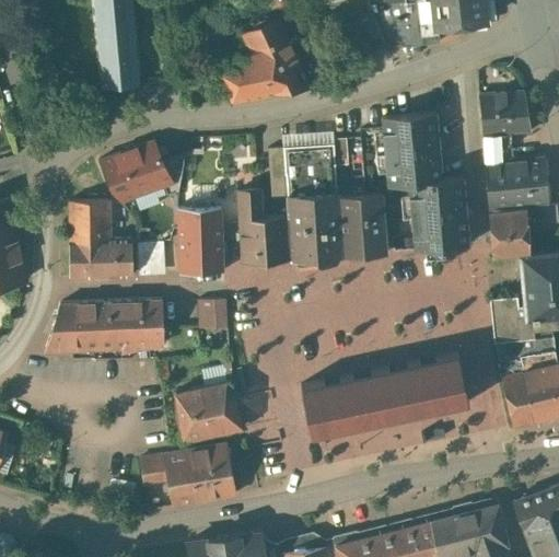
[(131,0),(95,0),(103,88),(139,84),(131,0)]
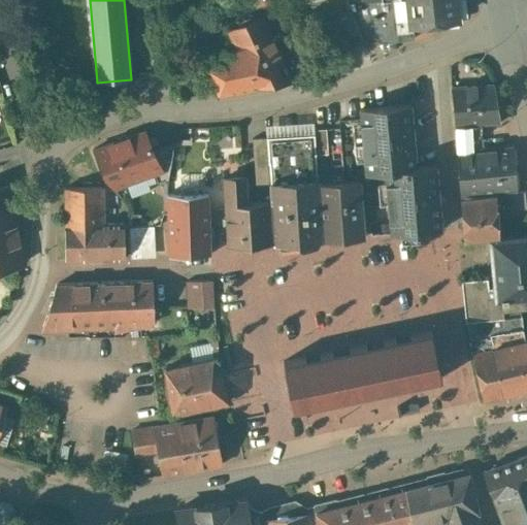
[(346,0),(327,0),(310,4),(316,28),(324,52),(363,40),(349,4),(346,0)]
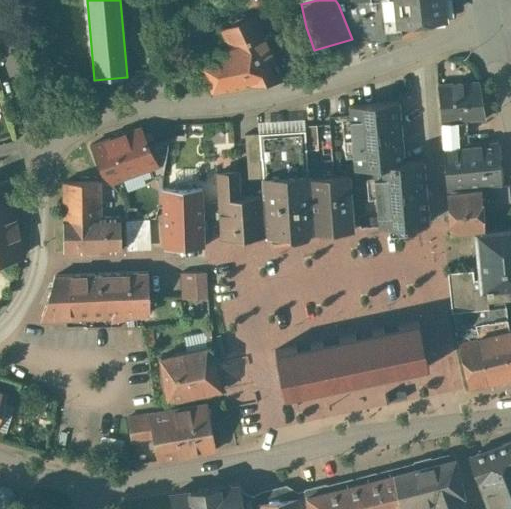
[(337,0),(338,4),(352,39),(354,43),(354,42),(366,41),(366,43),(369,42),(369,44),(402,40),(400,26),(399,26),(395,0),(337,0)]
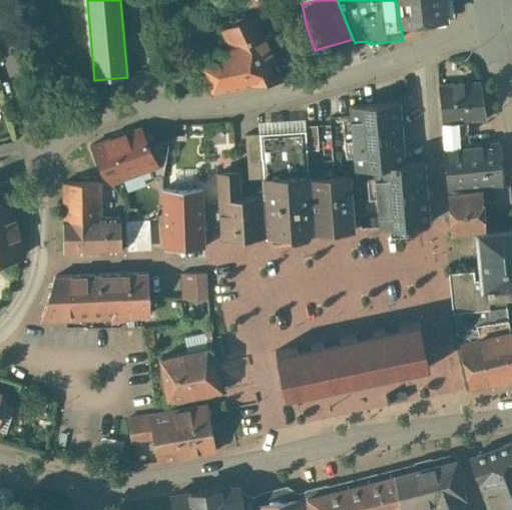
[(441,0),(396,0),(400,26),(401,26),(444,21),(441,0)]
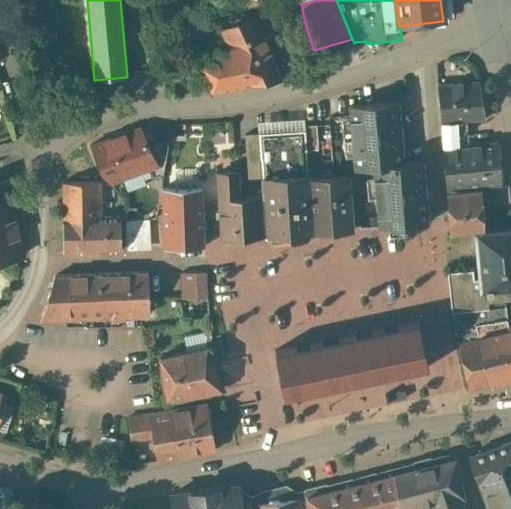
[(254,18),(223,32),(229,47),(196,62),(213,93),(250,86),(250,85),(251,84),(251,85),(282,80),(254,18)]
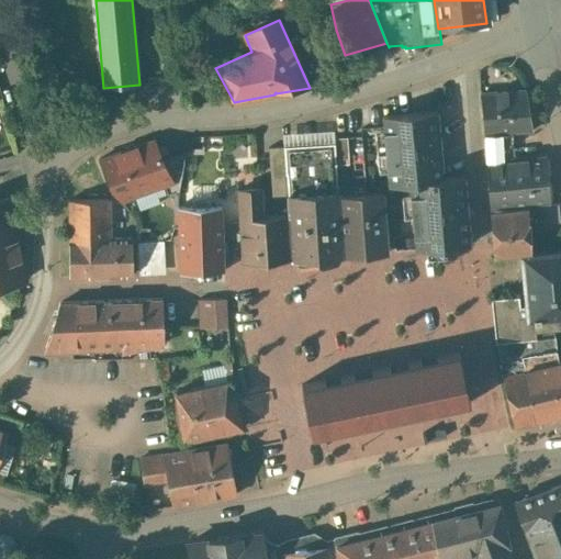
[(526,93),(481,97),(481,110),(483,136),(512,134),(533,133),(526,93)]
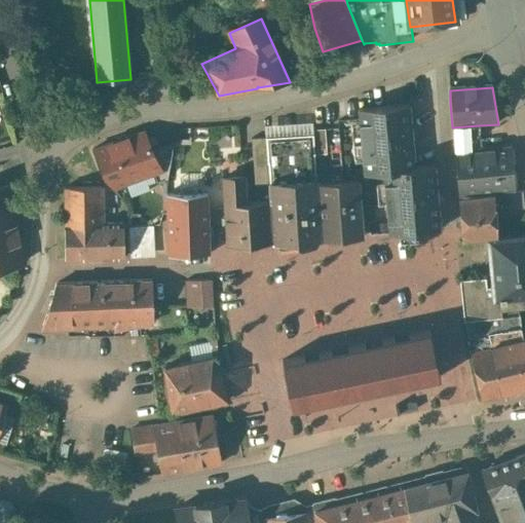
[(398,89),(350,102),(351,105),(357,179),(358,183),(358,202),(368,201),(369,215),(395,213),(392,190),(404,189),(402,163),(403,163),(398,89)]
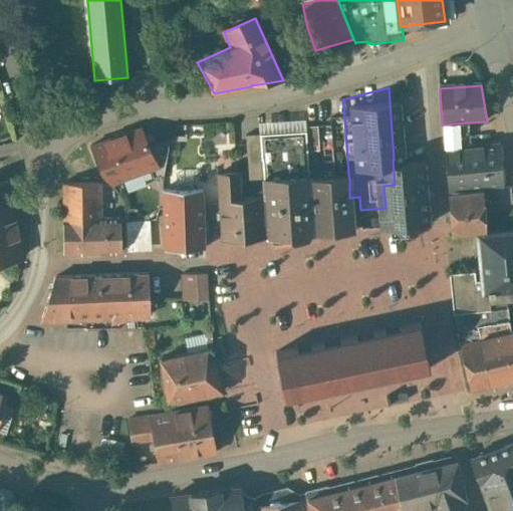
[(348,175),(343,102),(330,102),(333,176),(348,175)]
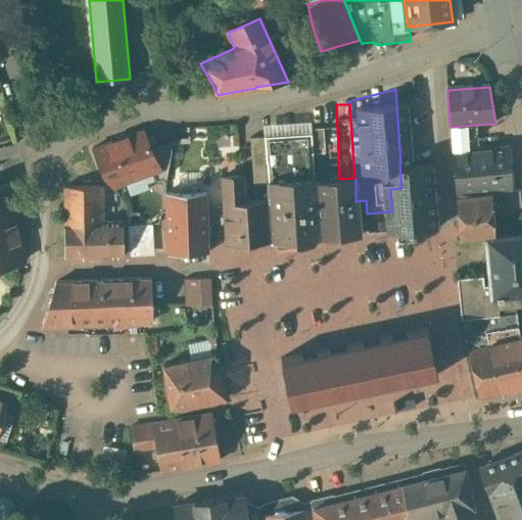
[(414,107),(397,108),(401,155),(402,154),(414,153),(414,151),(417,151),(417,153),(418,153),(414,107)]
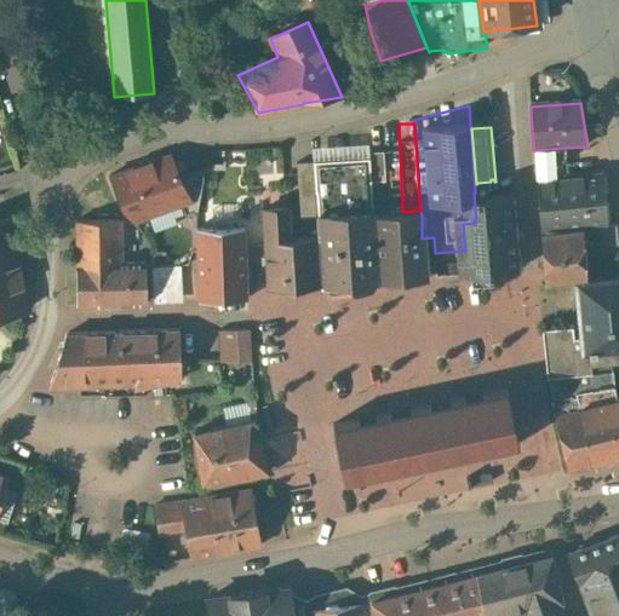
[(385,153),(372,154),(372,144),(316,148),(317,161),(378,157),(379,182),(388,180),(385,153)]
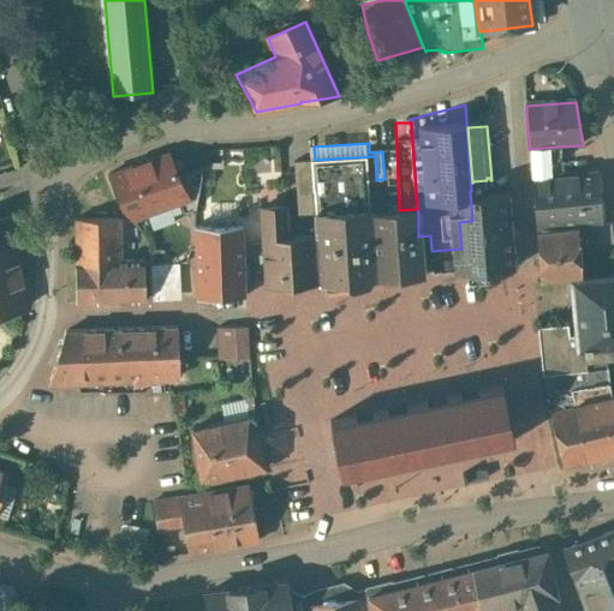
[(560,147),(530,149),(532,180),(552,178),(550,163),(561,163),(560,147)]
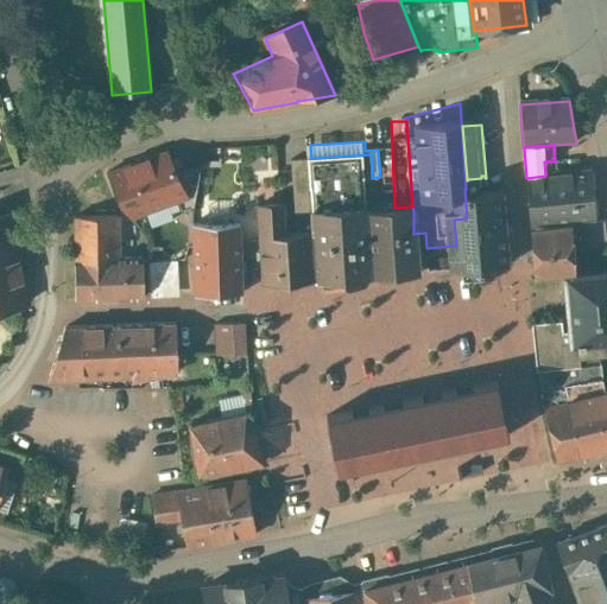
[(160,157),(107,176),(120,205),(130,218),(177,202),(185,198),(176,178),(166,157),(160,157)]
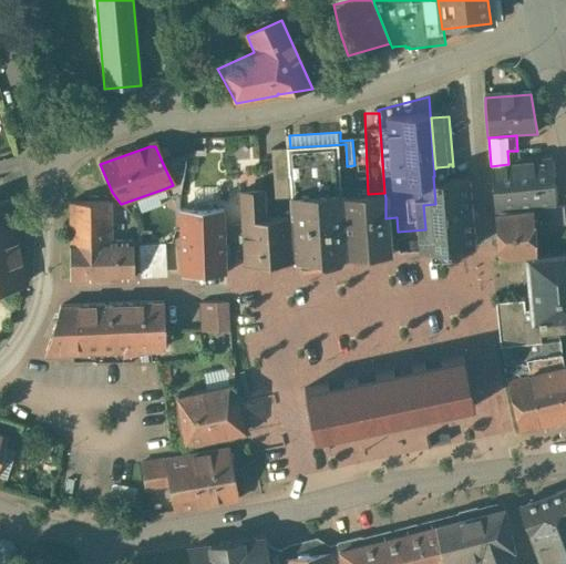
[(338,146),(286,150),(289,198),(289,200),(341,196),(338,146)]
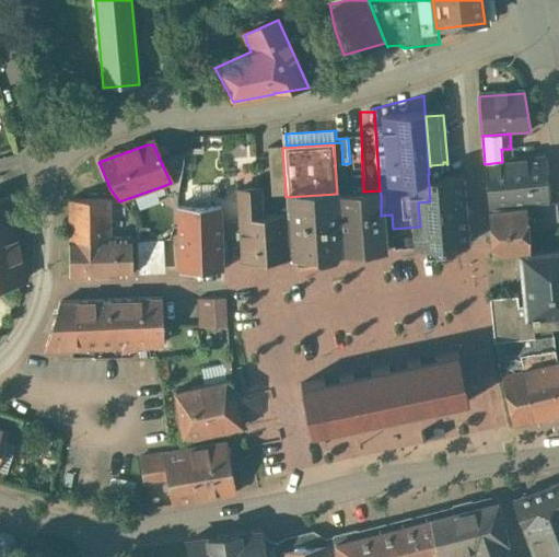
[(282,148),(268,149),(271,197),(286,196),(282,148)]
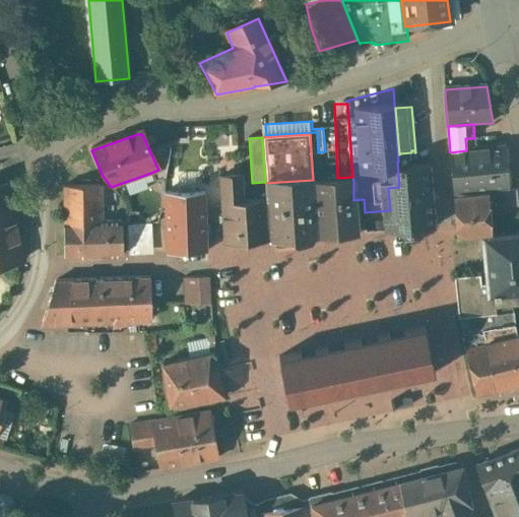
[(173,143),(150,152),(158,170),(151,173),(153,182),(166,179),(173,143)]
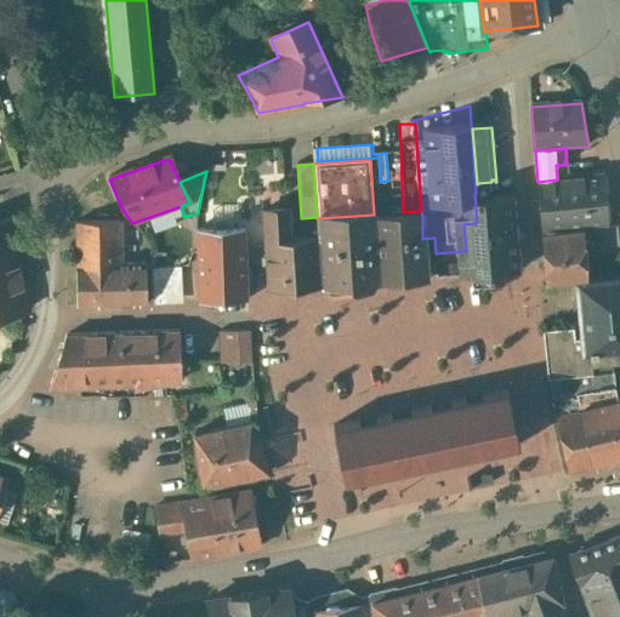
[(557,180),(538,182),(542,232),(608,226),(603,176),(557,180)]
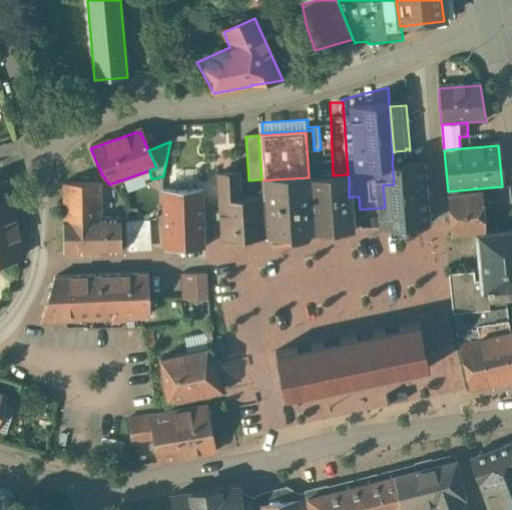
[(410,150),(409,150),(409,148),(406,148),(406,150),(395,151),(402,229),(433,226),(430,148),(410,150)]
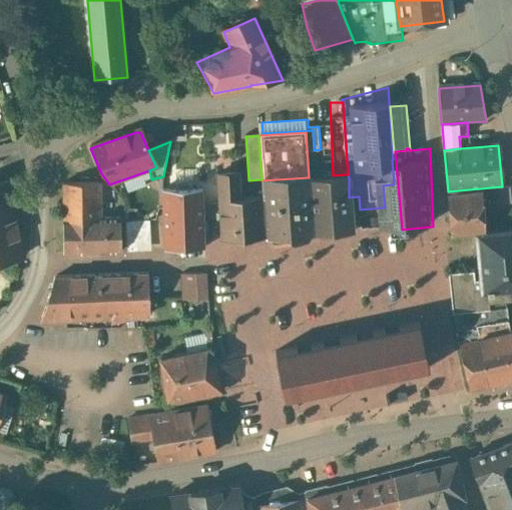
[(237,164),(216,165),(219,200),(240,199),(237,164)]
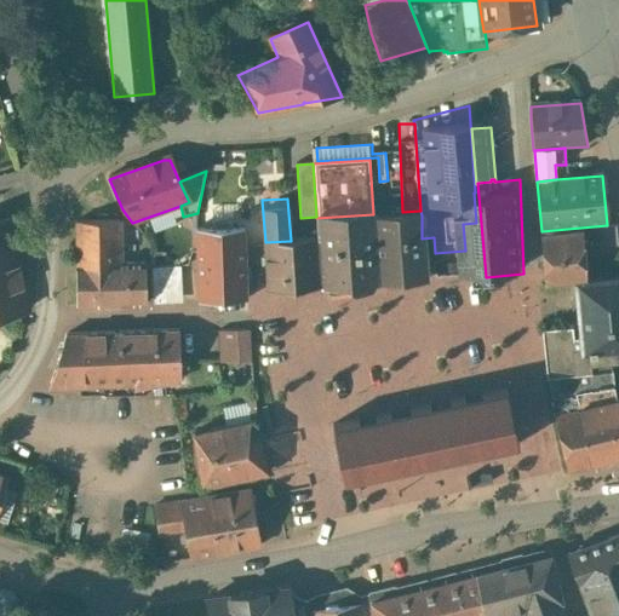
[(373,214),(316,218),(317,239),(321,287),(377,283),(373,218),(373,214)]
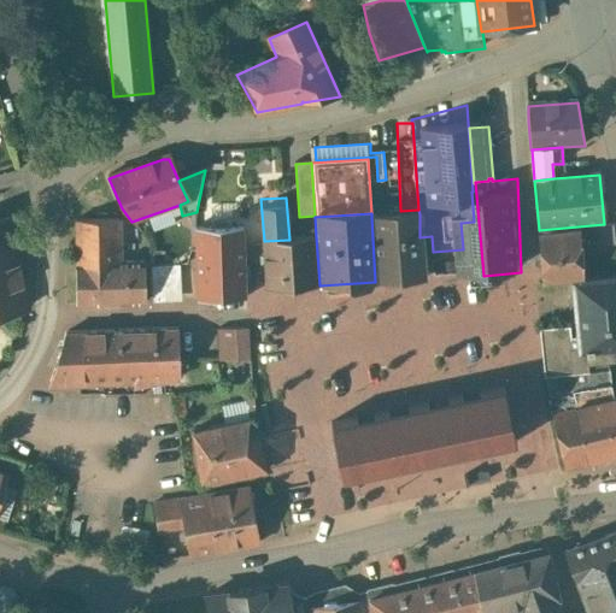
[(420,214),(371,217),(375,282),(423,280),(420,237),(420,214)]
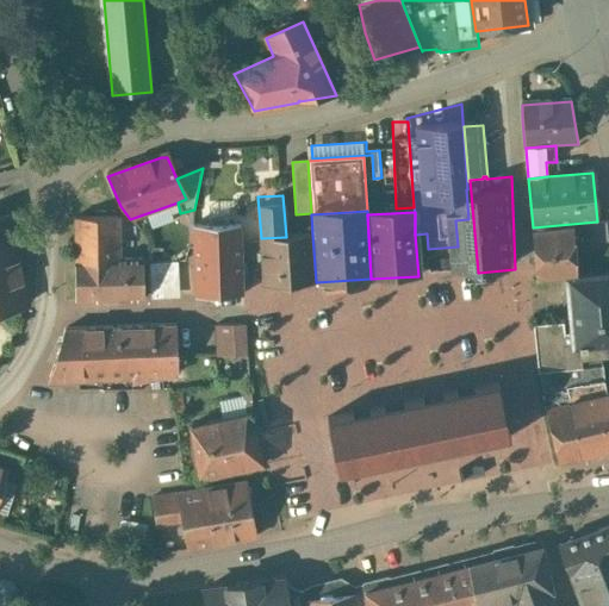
[(0,312),(28,307),(10,217),(0,219),(0,312)]
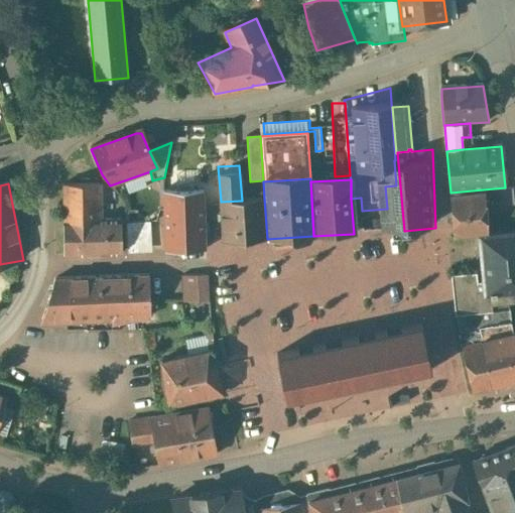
[(100,184),(63,185),(63,223),(101,222),(100,184)]
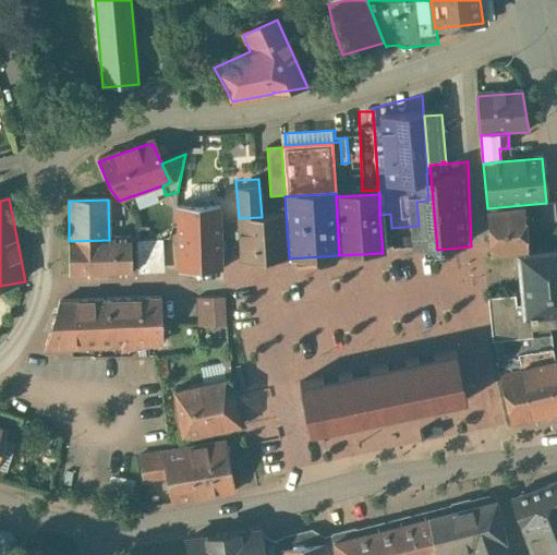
[(220,209),(177,208),(179,273),(222,270),(220,209)]
